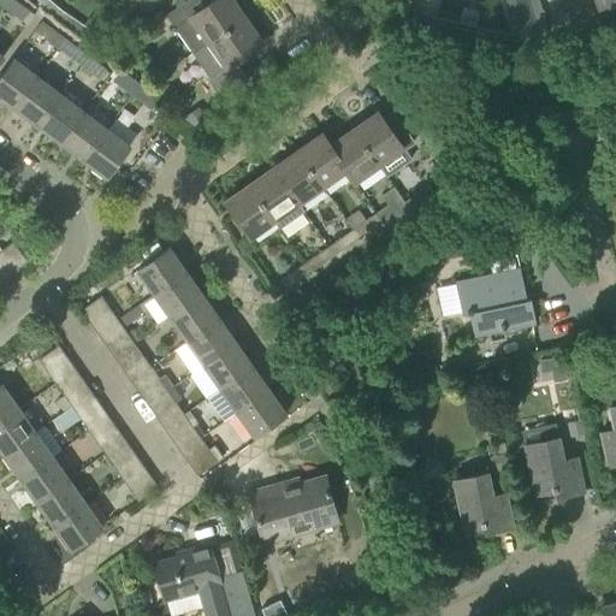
[(29,11),(13,0),(9,0),(4,7),(22,21),(29,11)]
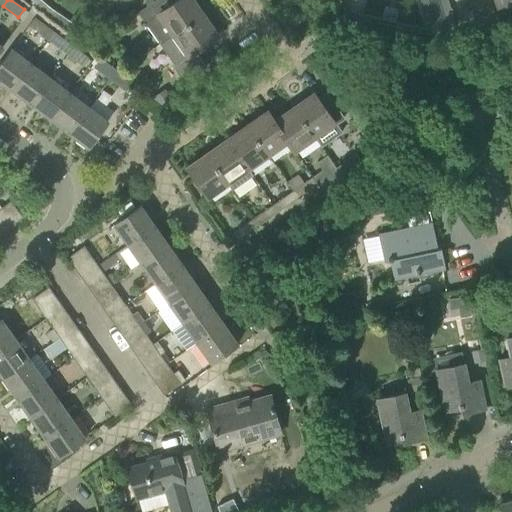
[(50,0),(35,0),(33,3),(45,10),(50,0)]
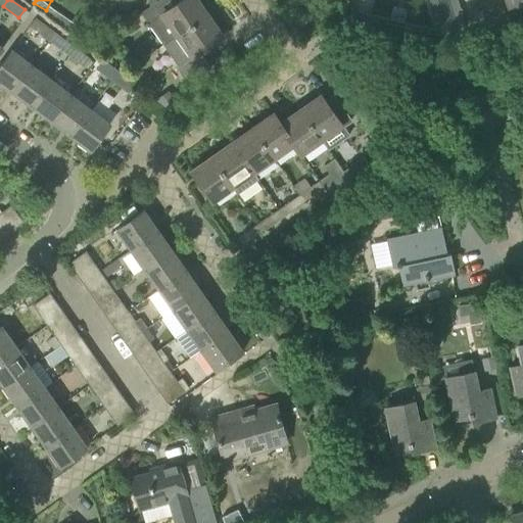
[(108,0),(109,1),(114,4),(127,11),(131,4),(133,0),(108,0)]
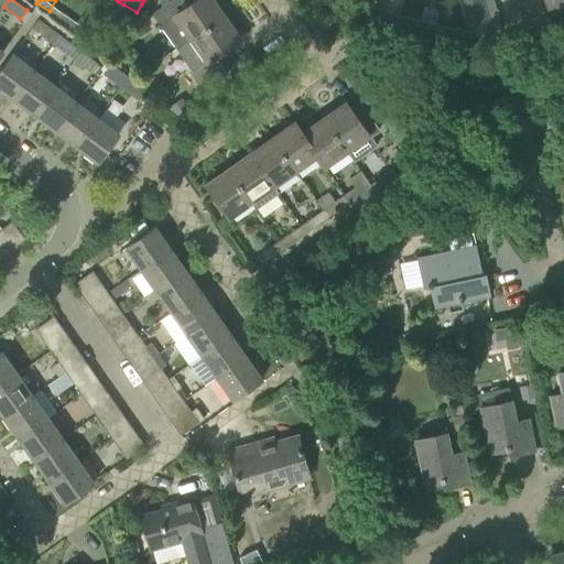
[(221,15),(210,0),(170,0),(151,14),(164,34),(169,32),(179,46),(221,15)]
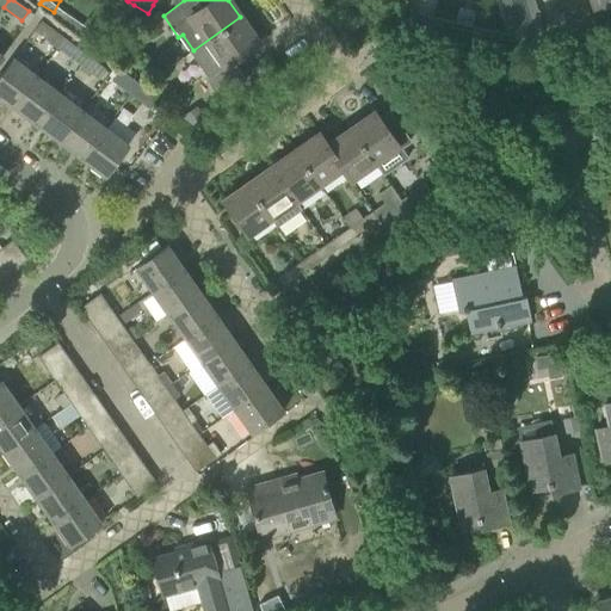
[(522,0),(500,0),(506,14),(525,8),(522,0)]
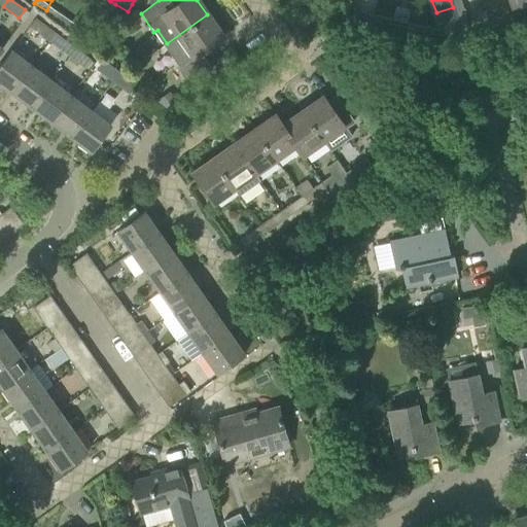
[(468,21),(461,0),(451,0),(459,23),(468,21)]
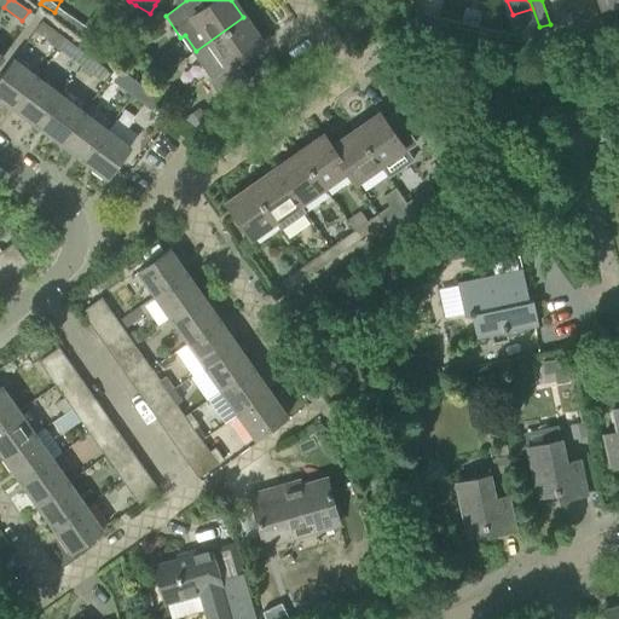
[(69,16),(63,24),(80,36),(86,28),(69,16)]
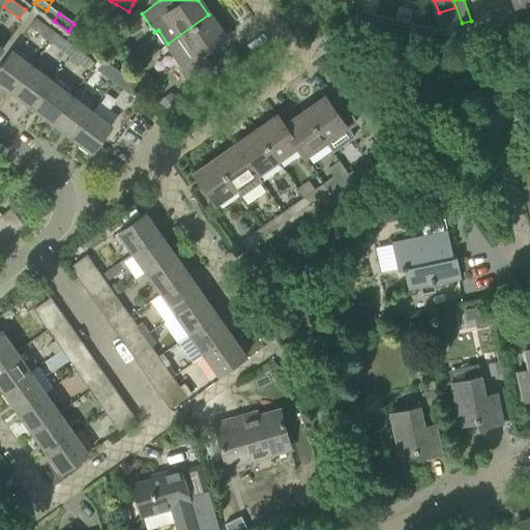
[(224,36),(208,15),(165,46),(179,66),(187,78),(211,61),(204,51),(224,36)]
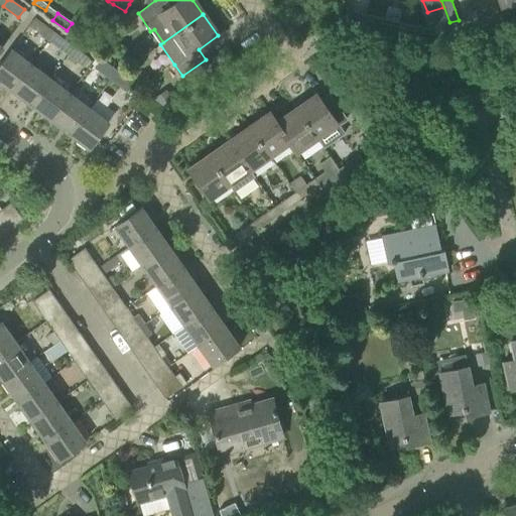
[(29,25),(44,36),(50,29),(35,17),(29,25)]
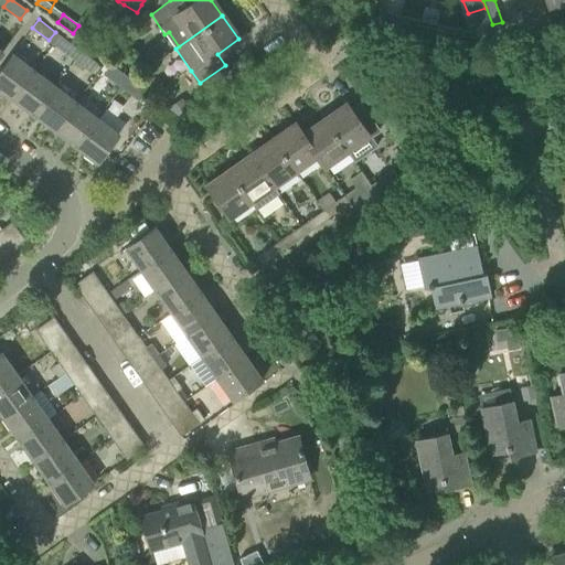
[(81,51),(64,39),(60,35),(53,44),(74,60),(81,51)]
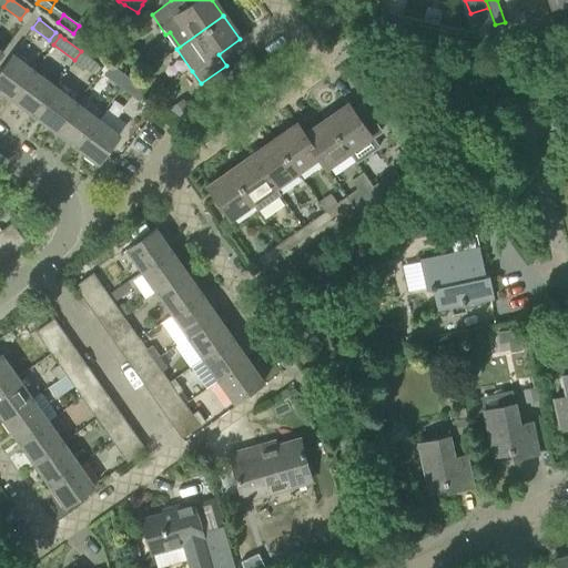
[(98,64),(81,51),(74,60),(91,73),(98,64)]
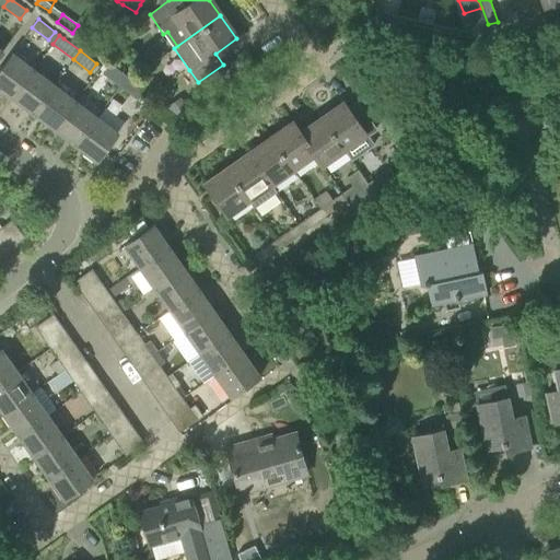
[(0,89),(11,98),(33,69),(12,54),(0,68),(0,89)]
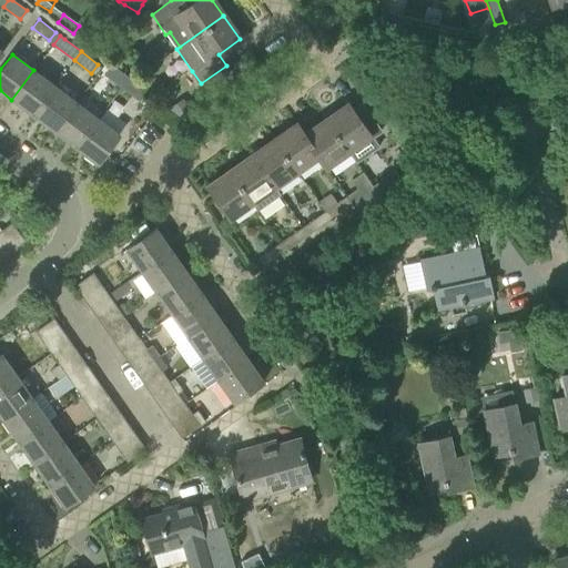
[(128,78),(111,66),(104,75),(121,88),(128,78)]
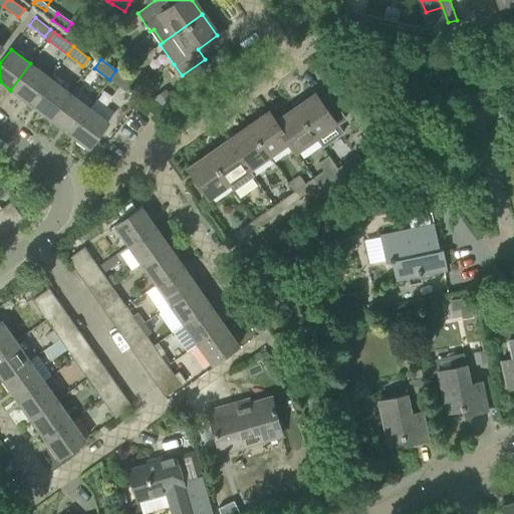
[(29,104),(49,78),(30,63),(10,90),(29,104)]
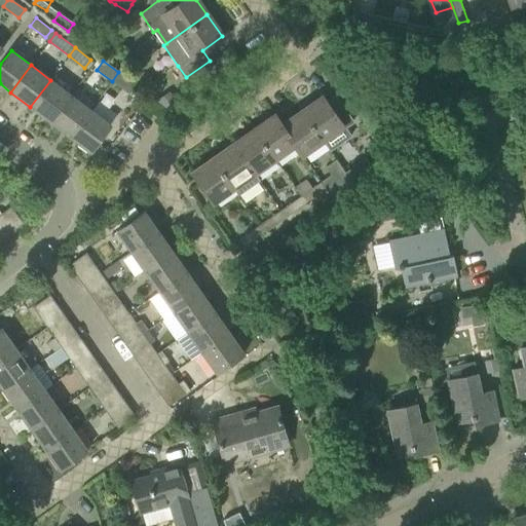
[(135,84),(118,72),(112,81),(127,92),(135,84)]
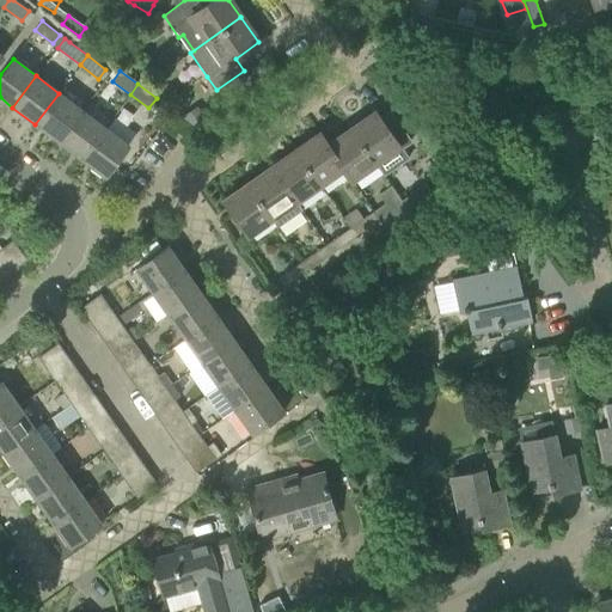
[(59,142),(83,110),(59,93),(35,124),(59,142)]
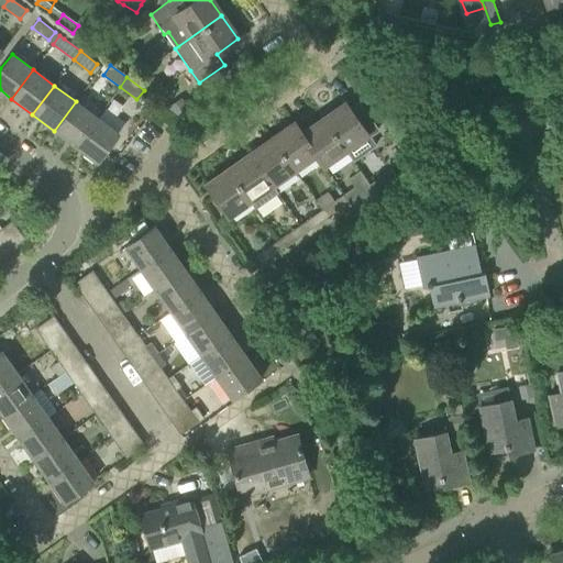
[(75,146),(97,118),(76,101),(54,131),(75,146)]
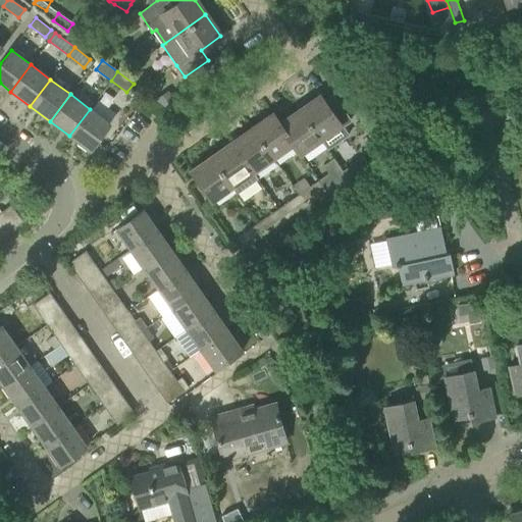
[(326,105),(319,96),(310,102),(308,99),(298,106),(298,105),(297,106),(299,110),(319,140),(319,139),(326,149),(348,135),(342,126),(350,120),(334,100),(326,105)]
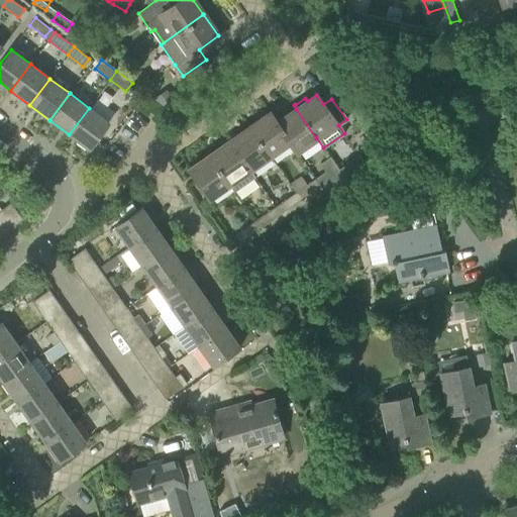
[(108,122),(107,122),(89,108),(69,134),(88,149),(108,122)]
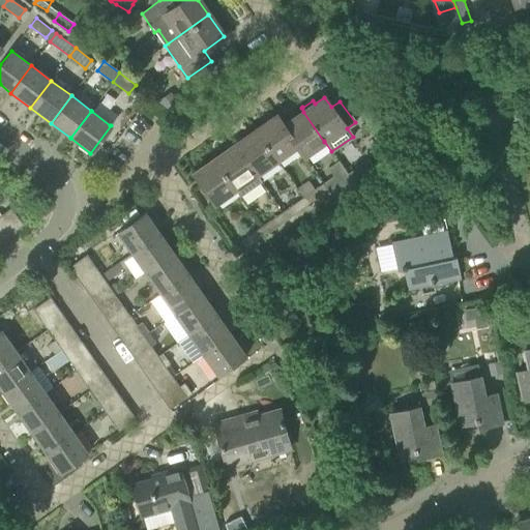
[(324,142),(303,112),(284,125),(283,126),(296,146),(303,156),(324,142)]
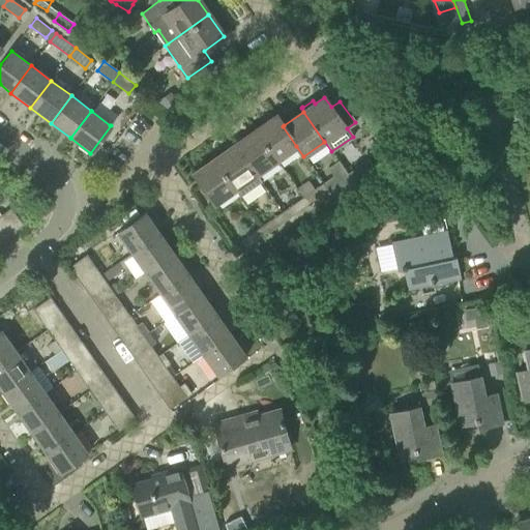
[(283,126),(284,125),(276,115),(255,130),(276,160),(296,146),(283,126)]
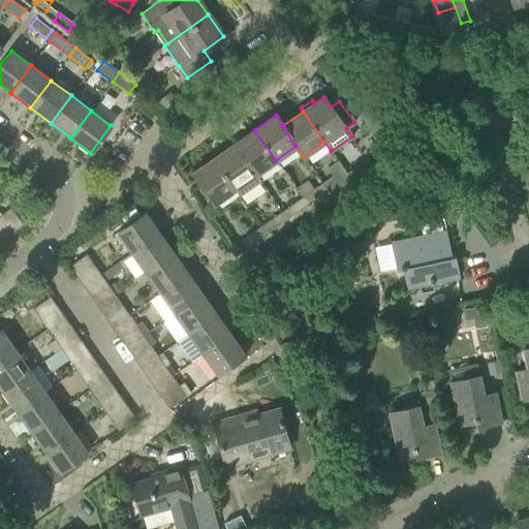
[(276,160),(254,130),(235,145),(255,174),(276,160)]
